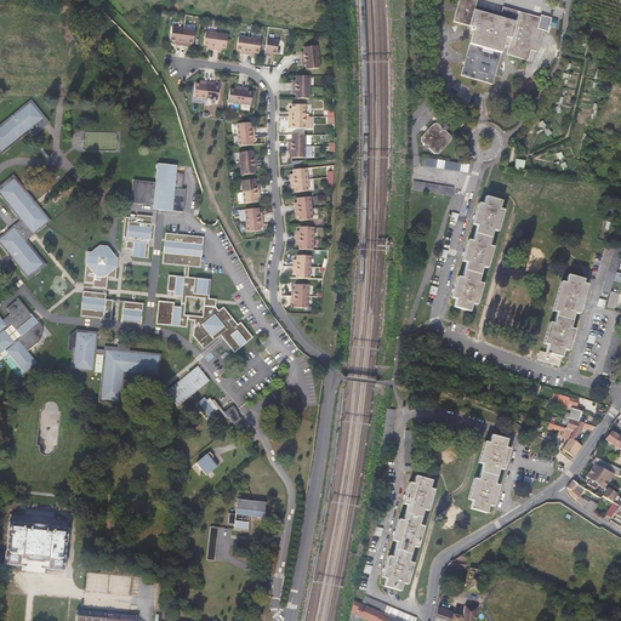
[(531,49),(536,50),(542,29),(537,28),(541,17),(540,17),(503,6),(502,12),(476,5),(477,0),(459,0),(454,22),(474,28),(461,75),(494,84),(505,44),(510,45),(507,53),(529,60),(531,49)]
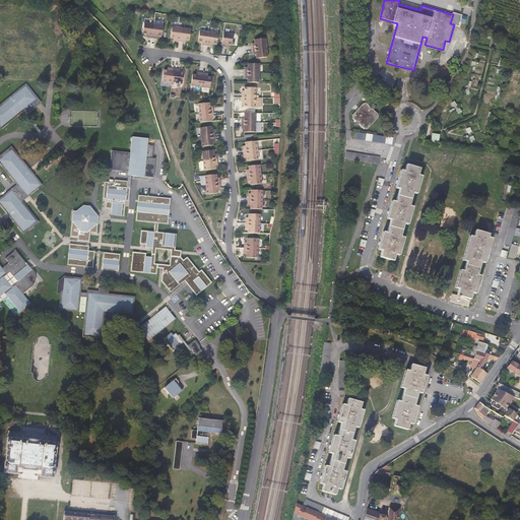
[(452,14),(453,14),(450,23),(454,24),(458,25),(459,20),(465,22),(466,15),(453,12),(452,14)]
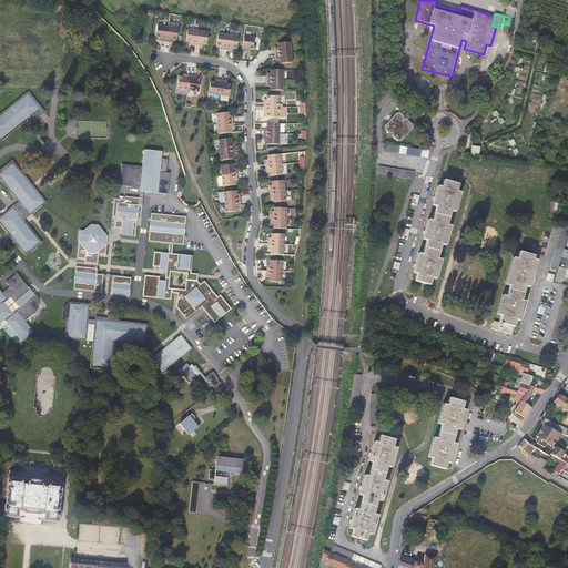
[(162,49),(166,50),(169,34),(159,33),(156,46),(163,47),(162,49)]
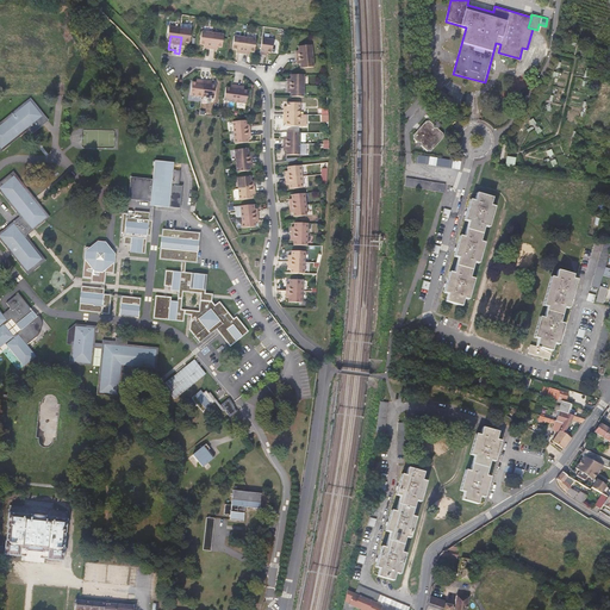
[(184,51),(191,53),(192,39),(181,37),(179,54),(184,55),(184,51)]
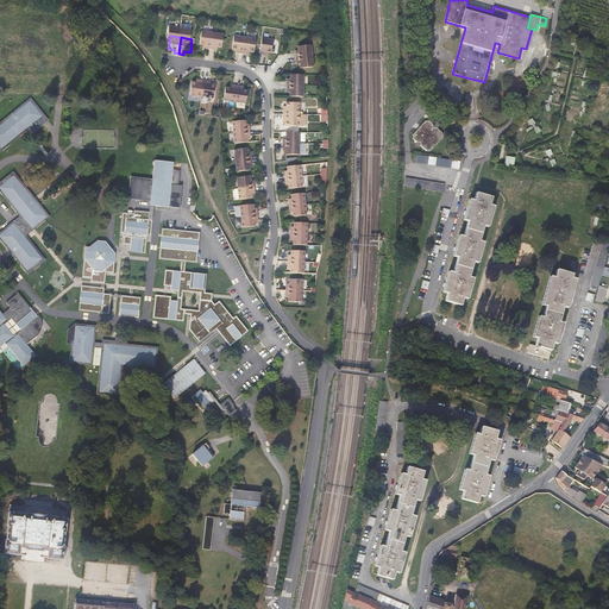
[(206,58),(211,58),(213,43),(202,41),(200,54),(207,55),(206,58)]
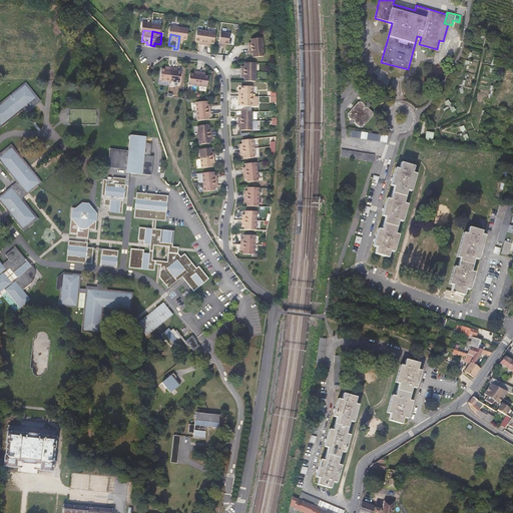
[(181,47),(187,48),(188,37),(179,36),(177,49),(181,50),(181,47)]
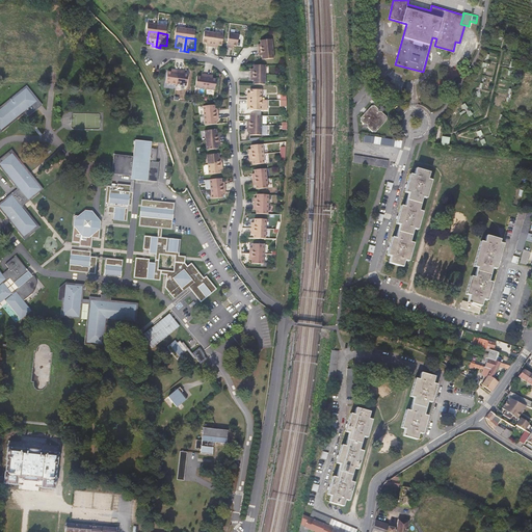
[(209,55),(212,55),(214,42),(205,40),(203,51),(209,52),(209,55)]
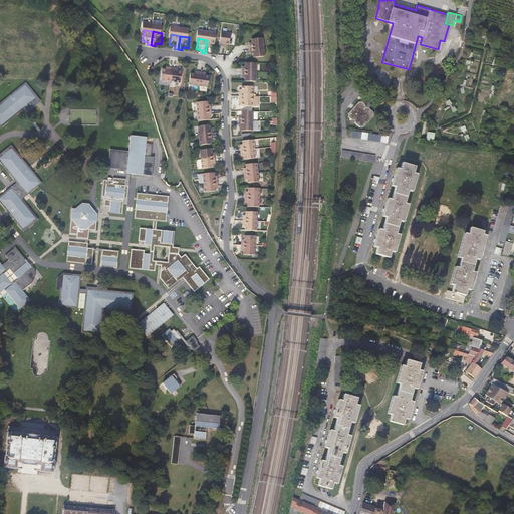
[(209,51),(215,52),(217,41),(207,40),(205,53),(209,54),(209,51)]
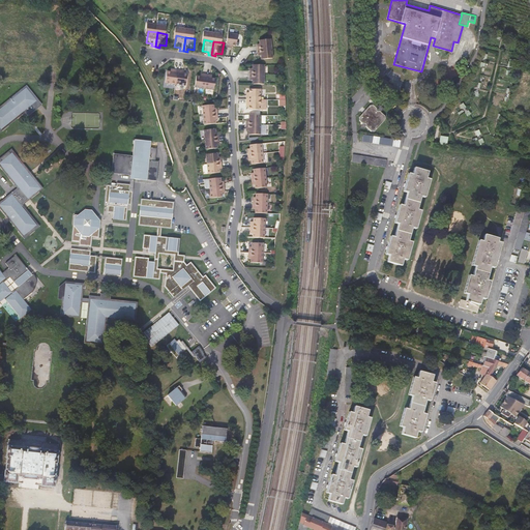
[(231,54),(236,55),(238,43),(229,41),(227,56),(230,57),(231,54)]
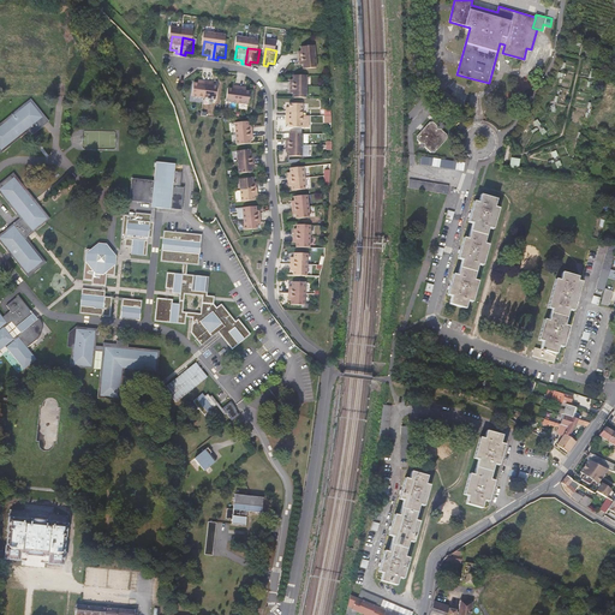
[(299,64),(299,69),(316,66),(315,55),(302,57),(303,64),(299,64)]
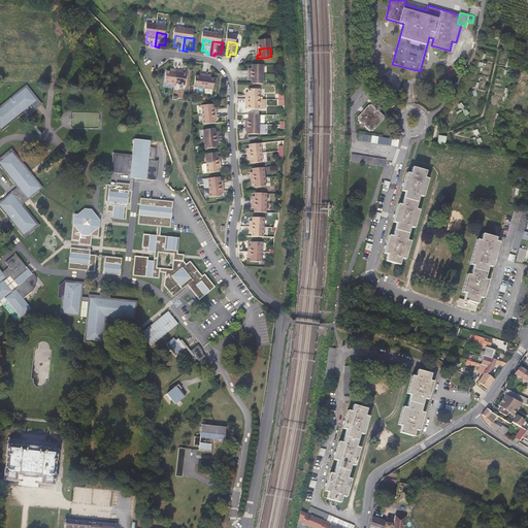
[(260,62),(261,68),(272,67),(271,57),(257,59),(258,62),(260,62)]
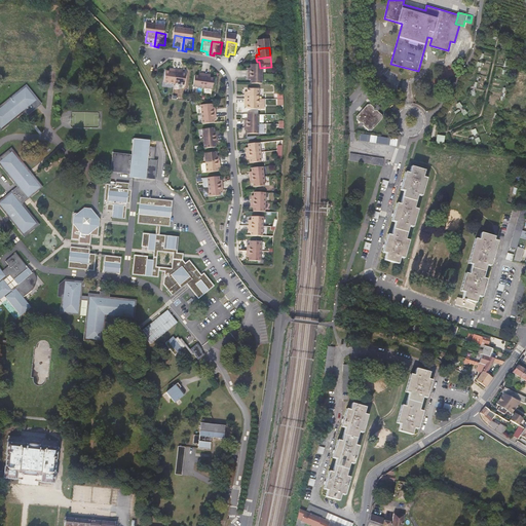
[(249,78),(249,82),(262,82),(262,73),(251,73),(251,78),(249,78)]
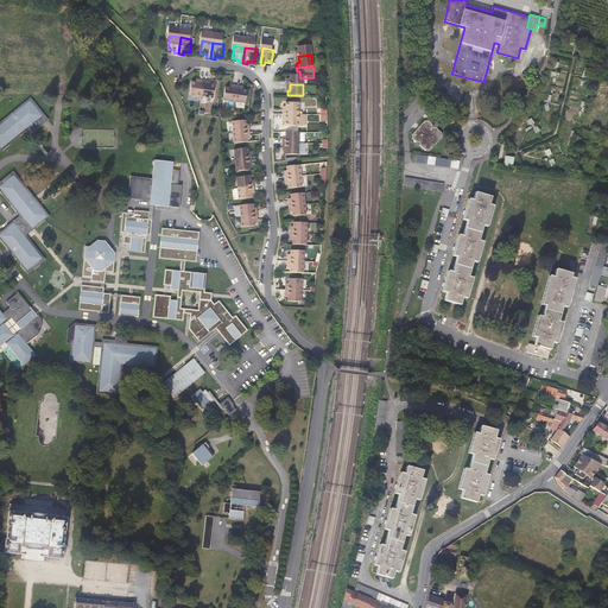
[(202,106),(204,89),(200,89),(200,92),(192,90),(190,103),(202,106)]
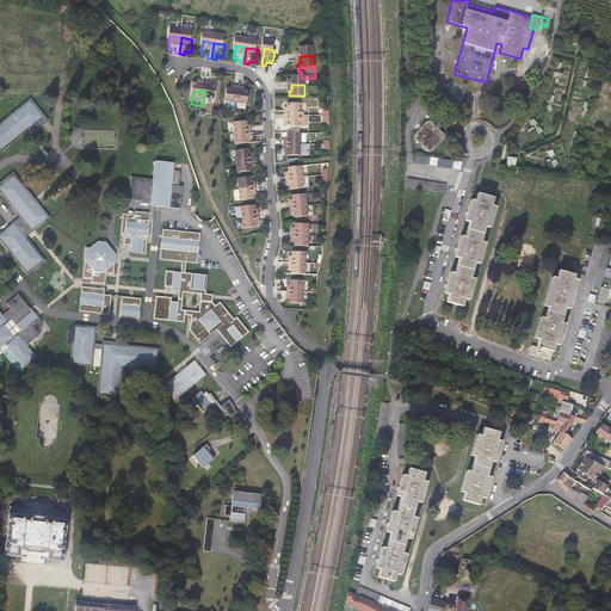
[(210,91),(205,90),(203,106),(215,107),(216,94),(209,93),(210,91)]
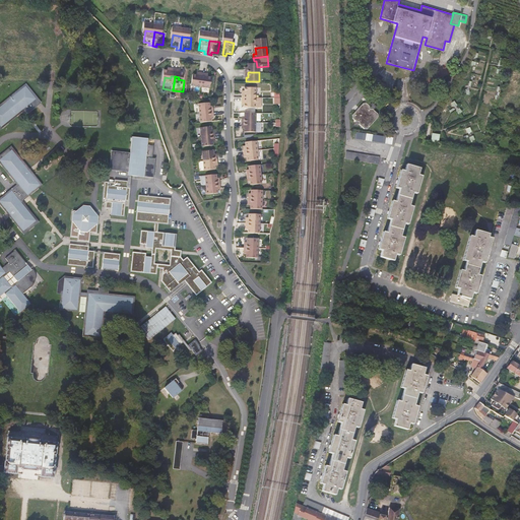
[(199,83),(193,82),(191,93),(201,94),(203,81),(199,80),(199,83)]
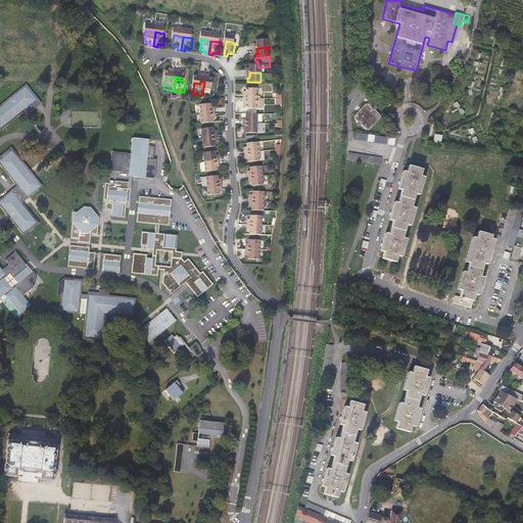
[(207,82),(204,82),(202,95),(211,97),(214,86),(207,85),(207,82)]
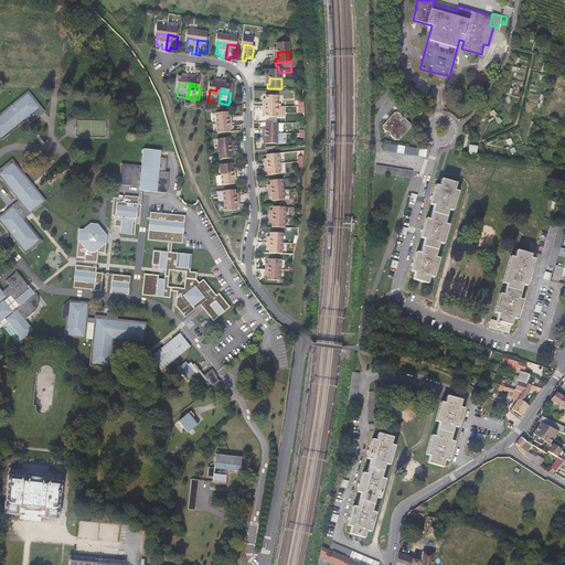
[(269,93),(269,98),(281,99),(281,88),(267,88),(266,93),(269,93)]
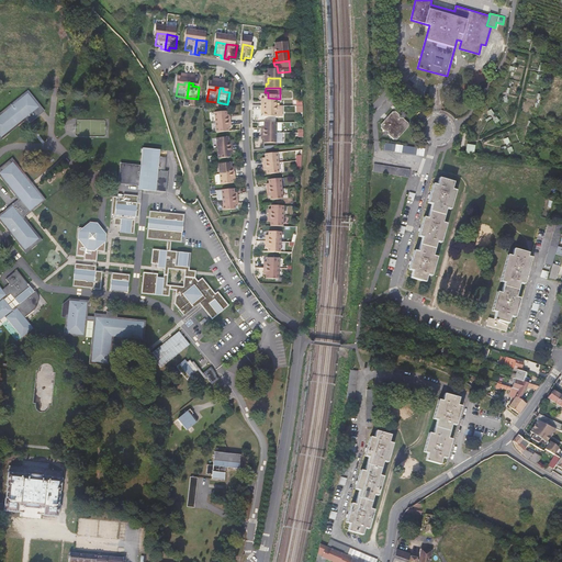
[(31,91),(0,114),(0,141),(43,108),(31,91)]
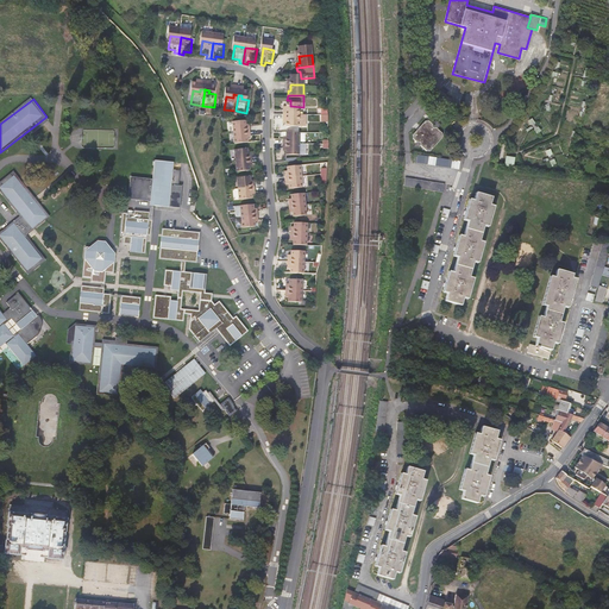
[(283,120),(283,124),(300,125),(300,113),(287,113),(287,120),(283,120)]
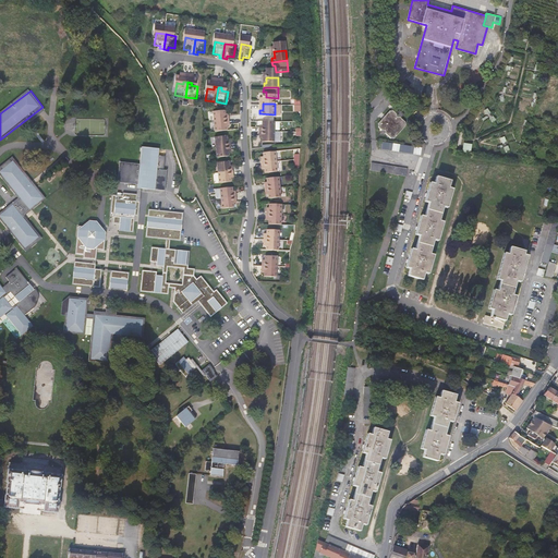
[(402,113),(398,110),(395,114),(395,113),(390,110),(387,111),(383,116),(384,117),(381,119),(380,119),(376,124),(377,128),(380,131),(384,130),(384,134),(390,138),(393,138),(404,125),(404,122),(399,118),(402,113)]
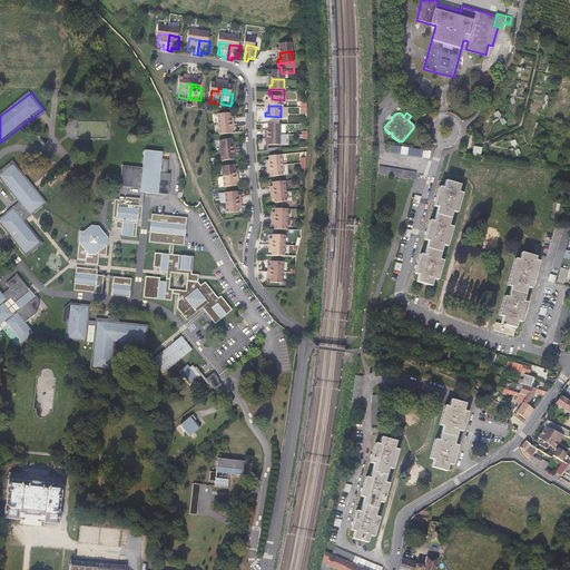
[(281,117),(265,116),(265,120),(267,120),(267,127),(279,128),(281,117)]
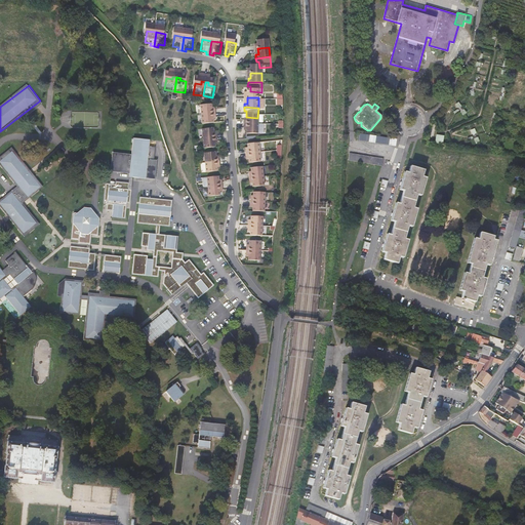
[(212,118),(212,112),(201,113),(202,122),(215,121),(215,117),(212,118)]
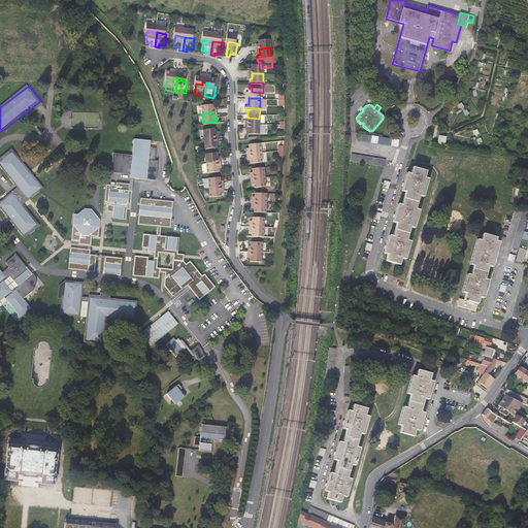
[(217,122),(203,123),(203,133),(215,132),(215,126),(218,126),(217,122)]
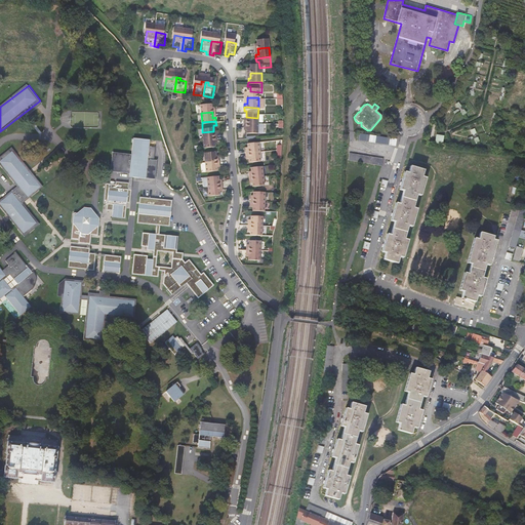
[(244,128),(244,132),(258,132),(258,123),(247,122),(247,128),(244,128)]
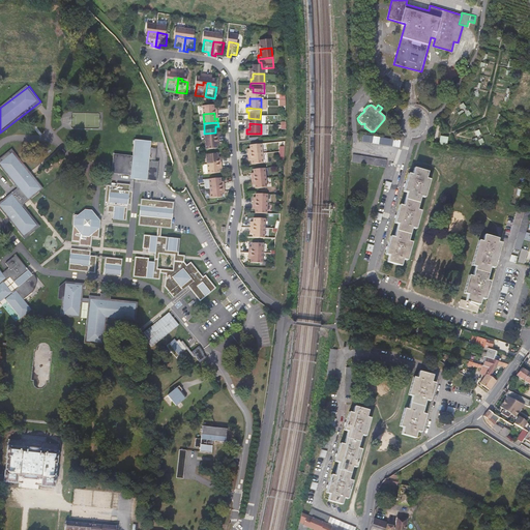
[(248,138),(248,143),(260,143),(261,134),(246,134),(246,138),(248,138)]
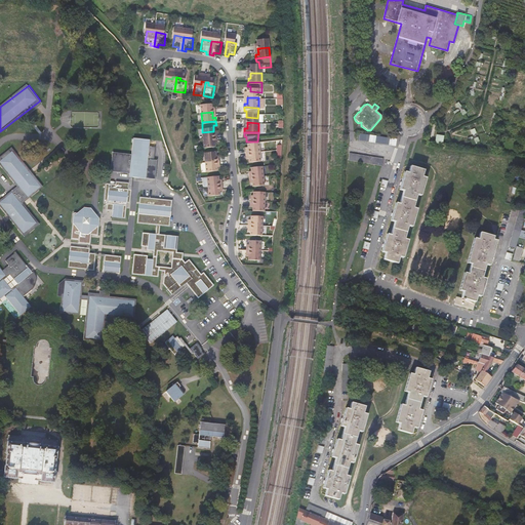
[(359,133),(358,139),(395,146),(396,139),(359,133)]
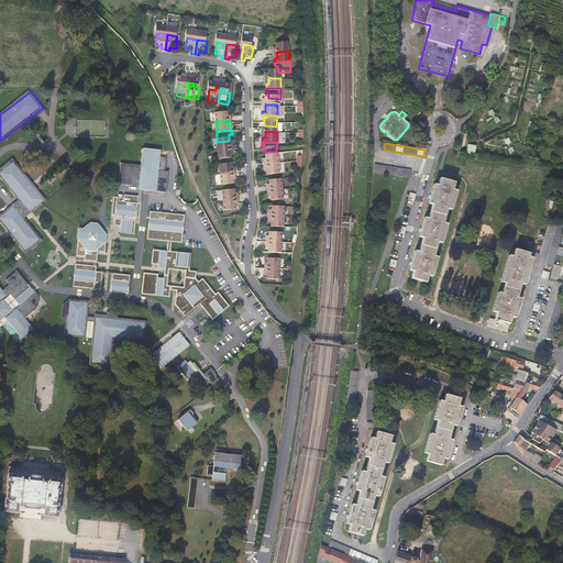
[(230,152),(229,146),(217,147),(218,157),(233,156),(232,152),(230,152)]
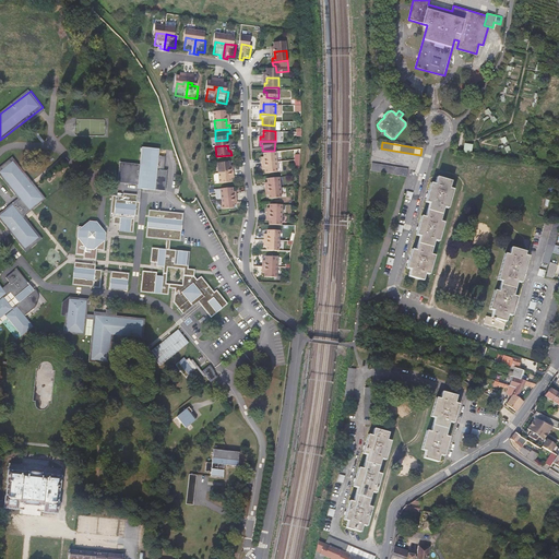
[(161,150),(142,147),(140,165),(118,162),(116,183),(139,186),(139,189),(166,192),(168,171),(165,171),(166,157),(161,156),(161,150)]
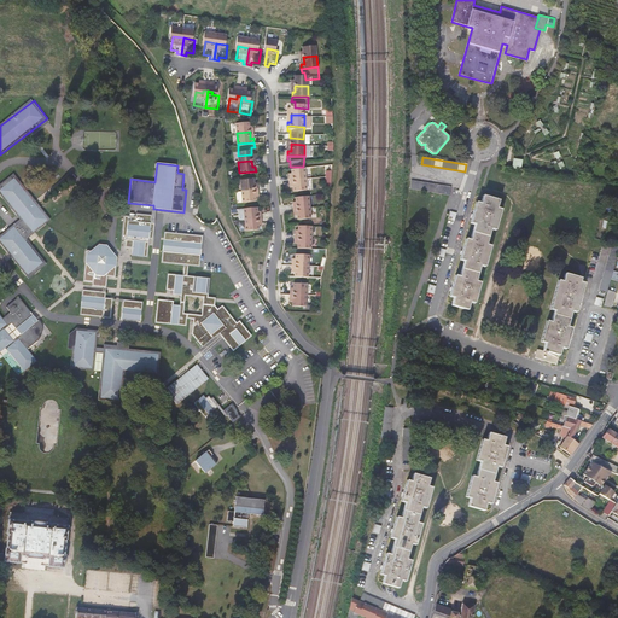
[(256,172),(239,173),(240,184),(254,182),(252,176),(256,175),(256,172)]
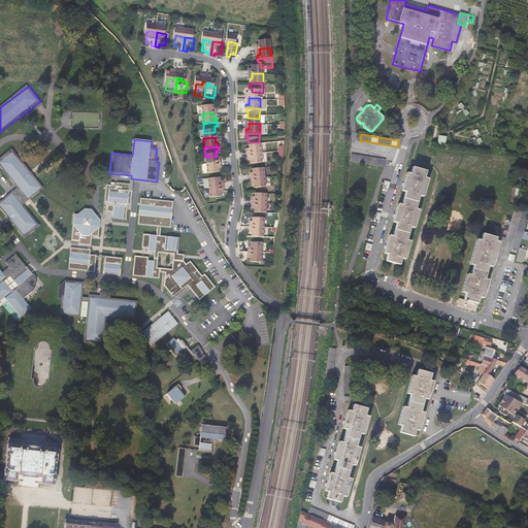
[(0,157),(0,165),(17,187),(0,199),(0,209),(24,241),(40,228),(23,205),(43,190),(11,149),(0,157)]
